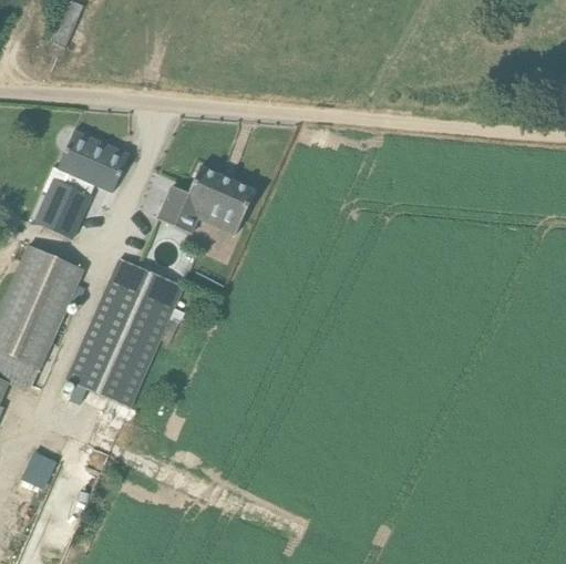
[(84,6),(70,0),(68,0),(50,40),(65,48),(84,6)]
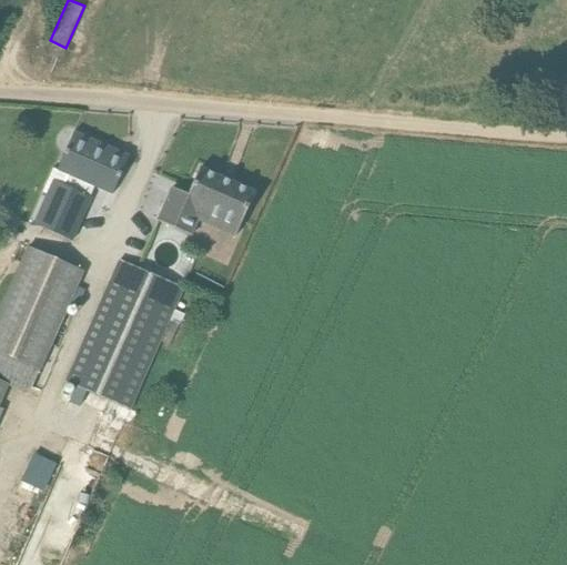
[(64,183),(63,182),(43,226),(72,240),(92,195),(91,194),(95,184),(113,192),(130,154),(129,154),(127,158),(111,151),(112,147),(74,130),(58,168),(69,173),(64,183)]
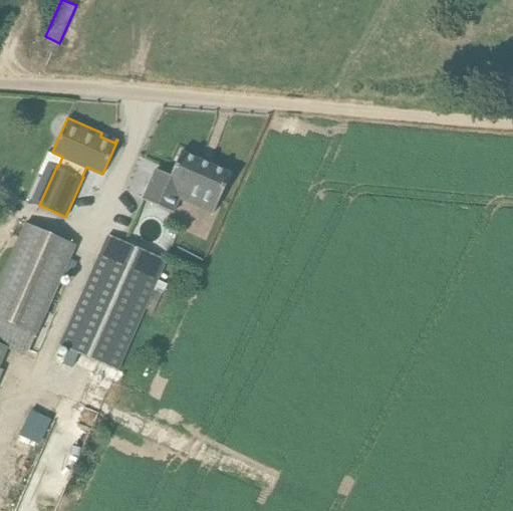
[(157,168),(144,198),(162,206),(175,212),(181,198),(197,205),(202,194),(218,201),(223,191),(231,172),(182,150),(171,175),(157,168)]
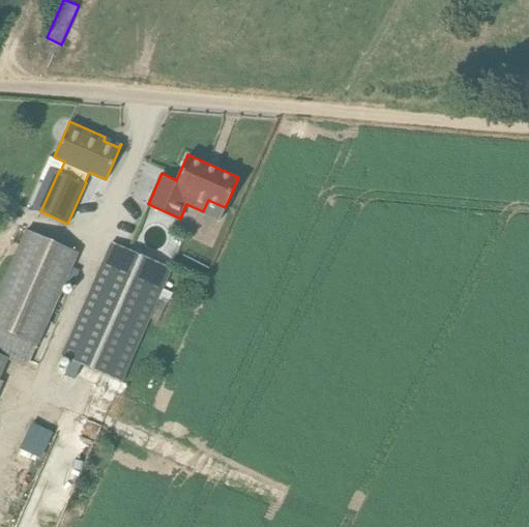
[(37,343),(79,251),(27,228),(0,289),(0,353),(9,357),(28,366),(37,343)]
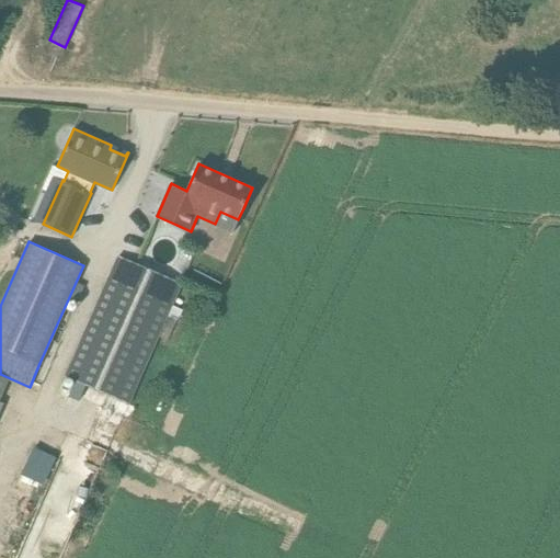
[(182,282),(118,254),(66,375),(129,403),(182,282)]
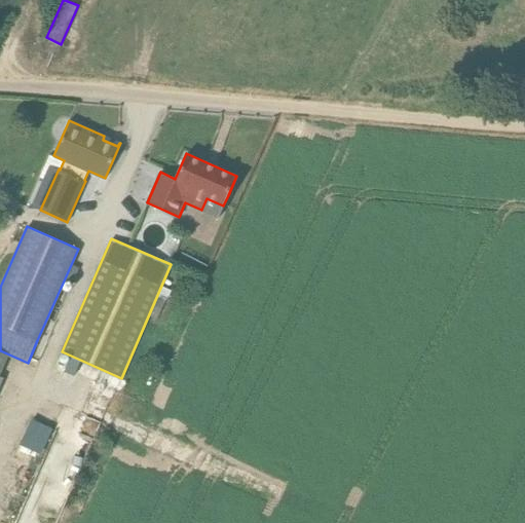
[(0,350),(0,384),(3,377),(0,375),(9,355),(0,350)]
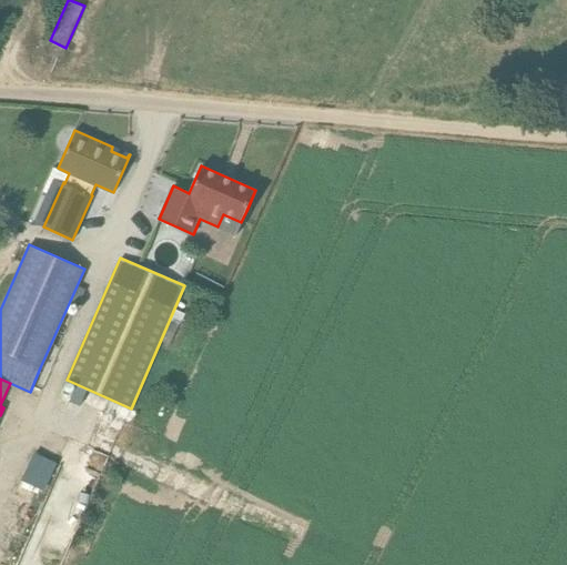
[(37,446),(26,475),(49,484),(60,456),(37,446)]
